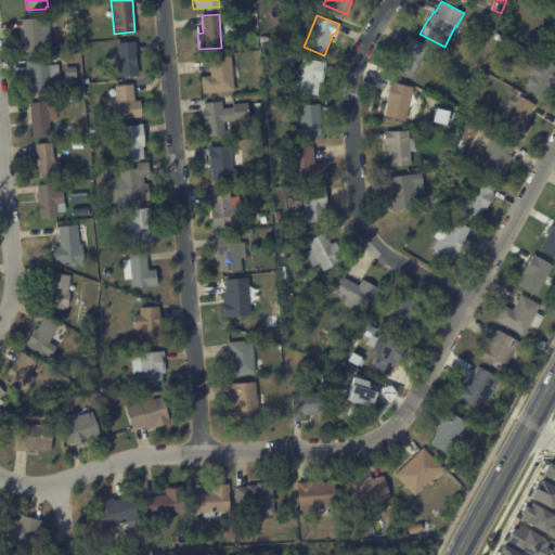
[(50,33),(51,52),(36,53),(36,50),(24,51),(22,20),(39,18),(39,21),(49,20),(50,33)]
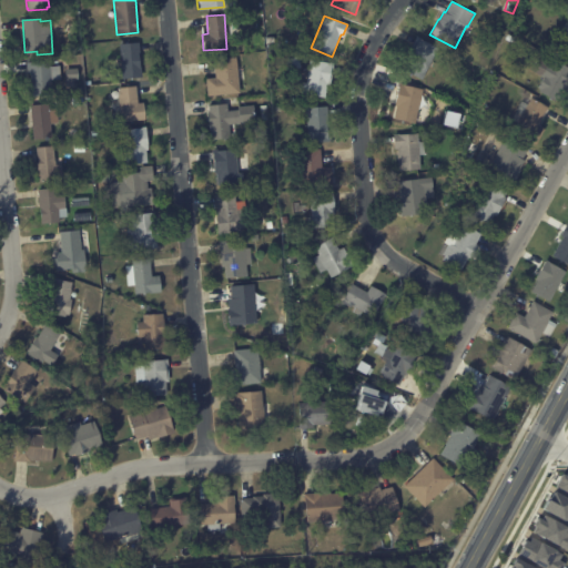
[(567,60),(557,54),(565,41),(558,37),(567,19),(567,60)]
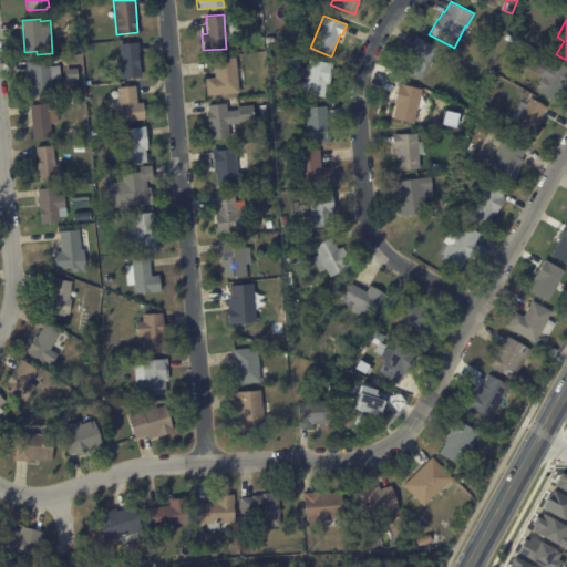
[(507,33),(514,38),(511,43),(504,40),(507,33)]
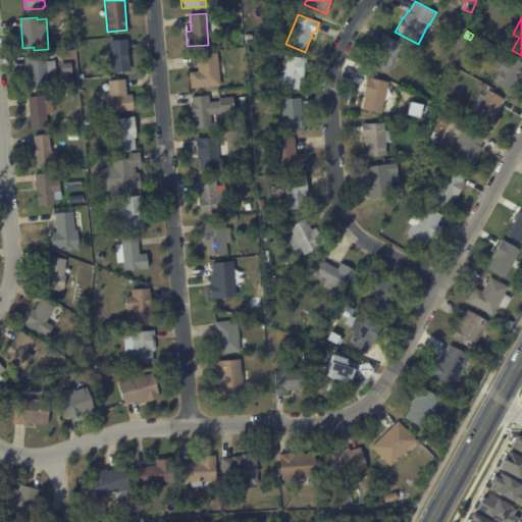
[(404,44),(387,72),(371,64),(380,48),(375,46),(382,33),(404,44)]
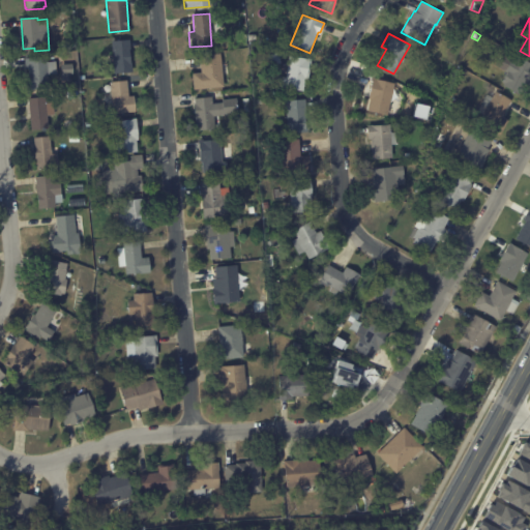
[(61,40),(68,39),(68,40),(70,40),(70,45),(69,46),(69,49),(62,49),(61,40)]
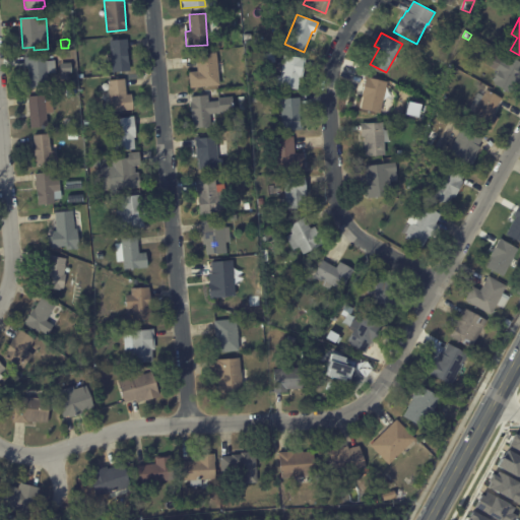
[(127,41),(130,70),(111,72),(109,40),(127,39),(127,41)]
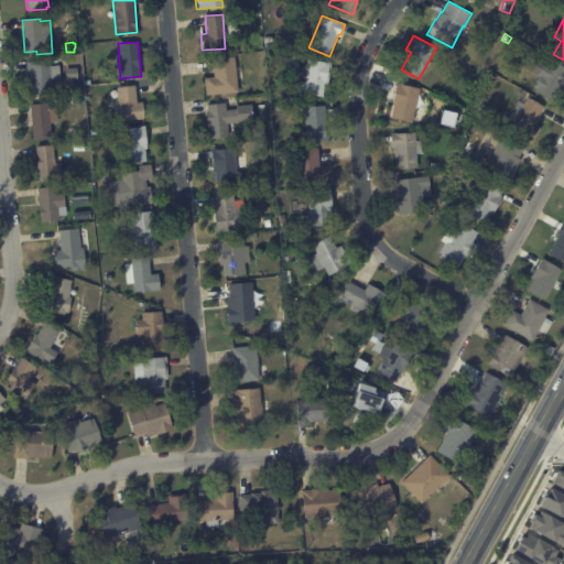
[(235,63),(238,93),(206,95),(204,77),(214,76),(213,58),(235,56),(235,63)]
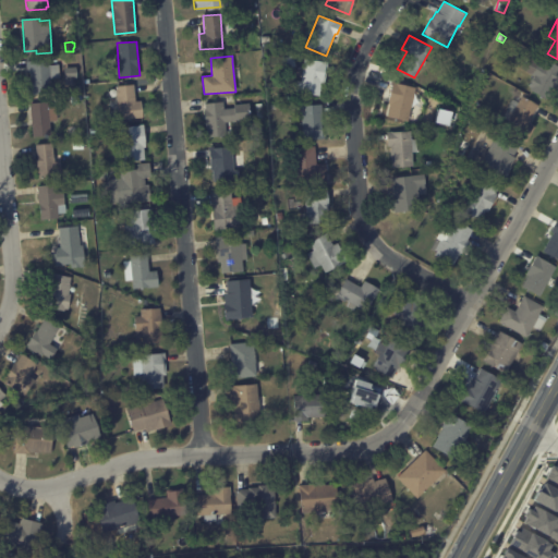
[(327,64),(324,83),(320,83),(318,96),(291,91),(292,80),(300,82),(304,58),(327,62),(327,64)]
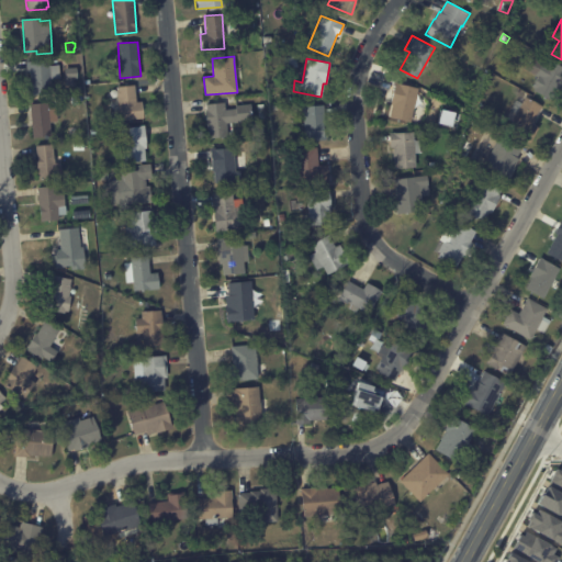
[(550,60),(561,66),(561,85),(553,101),(531,89),(538,76),(534,74),(535,74),(528,70),(535,59),(541,63),(543,58),(550,62),(550,60)]
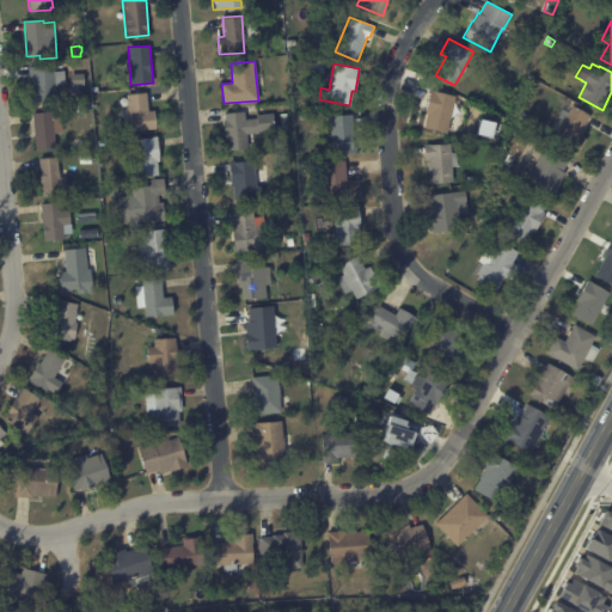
[(65,79),(65,85),(55,85),(56,102),(35,103),(32,79),(29,79),(28,67),(53,65),(53,71),(63,71),(65,79)]
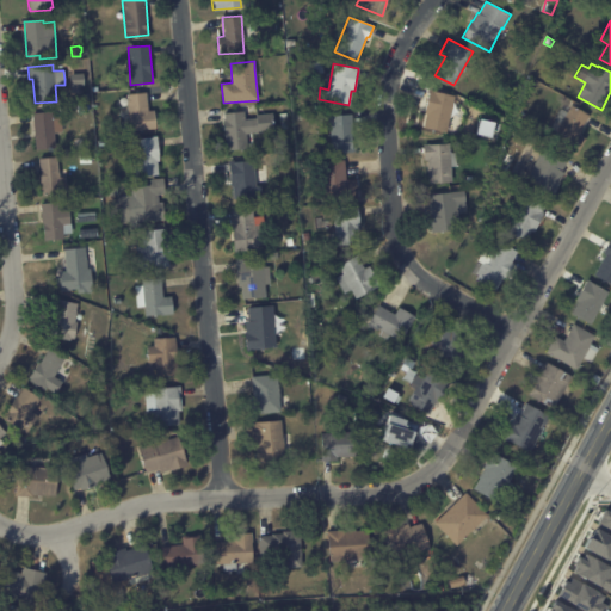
[(534,67),(541,72),(538,78),(530,73),(534,67)]
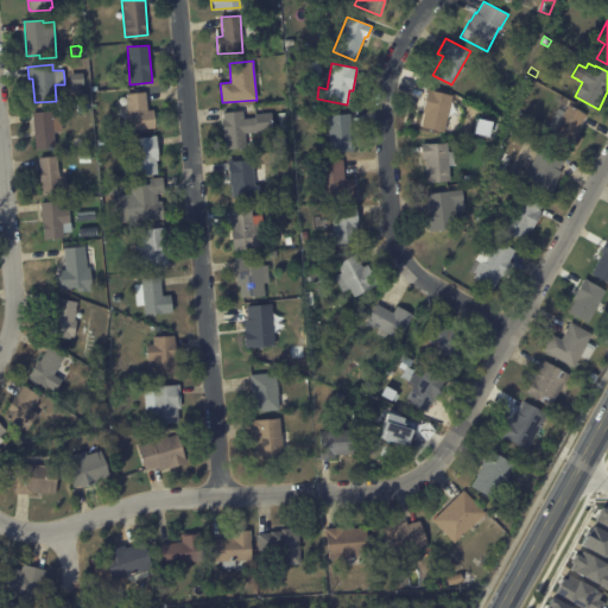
[(453,95),(444,132),(422,126),(424,113),(422,113),(428,89),(453,95)]
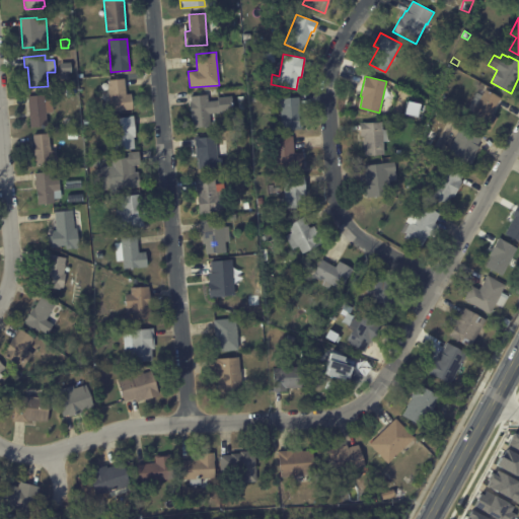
[(124,80),(126,94),(131,93),(132,108),(109,110),(107,79),(124,78),(124,80)]
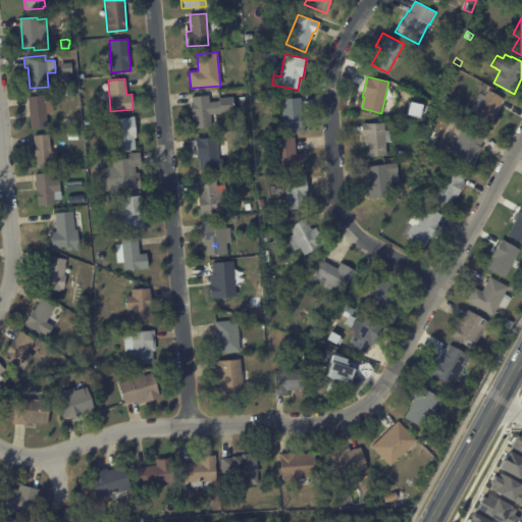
[(504,99),(494,114),(501,118),(493,132),(472,119),(488,90),(504,99)]
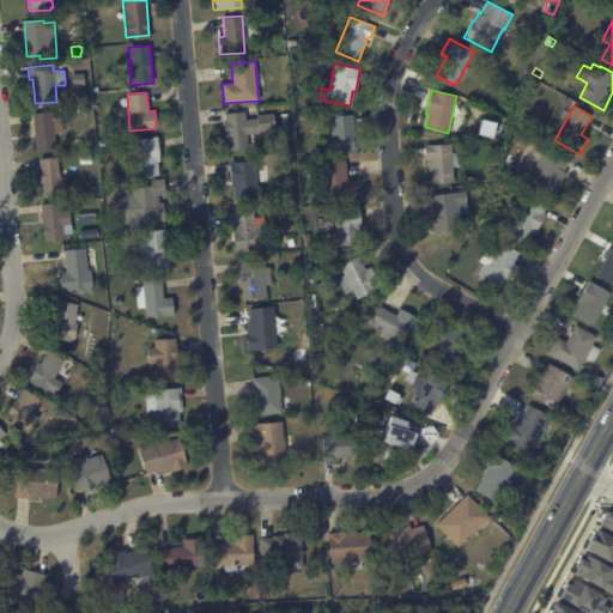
[(223,108),(223,114),(244,111),(246,120),(258,119),(256,115),(274,114),(275,132),(254,134),(255,149),(228,151),(226,137),(225,137),(224,122),(207,125),(206,109),(223,108)]
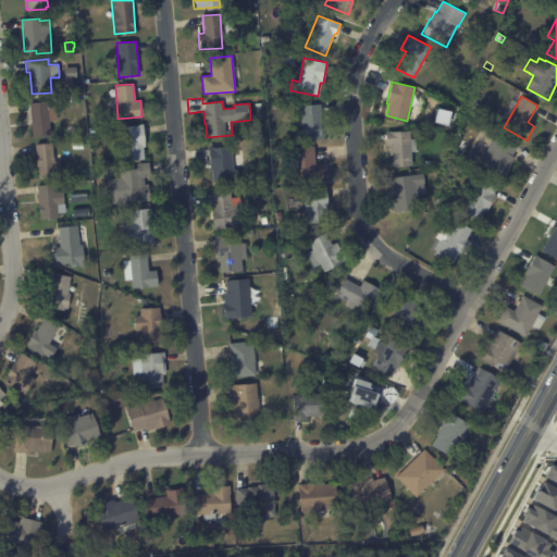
[(48,107),(50,135),(32,136),(29,103),(48,102),(48,107)]
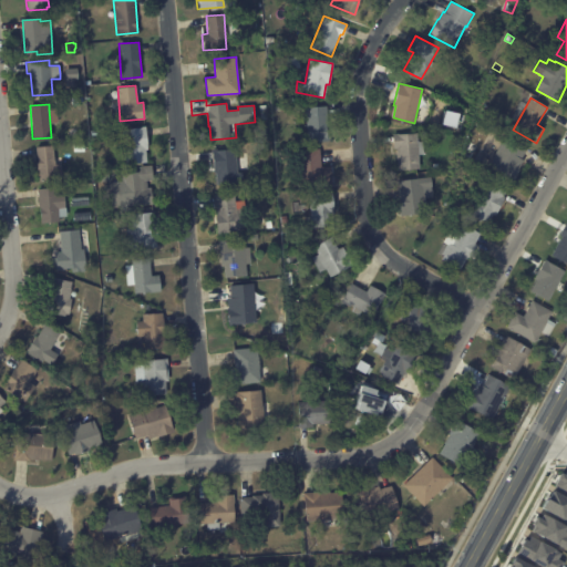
[(327,114),(329,141),(308,142),(306,107),(327,106),(327,114)]
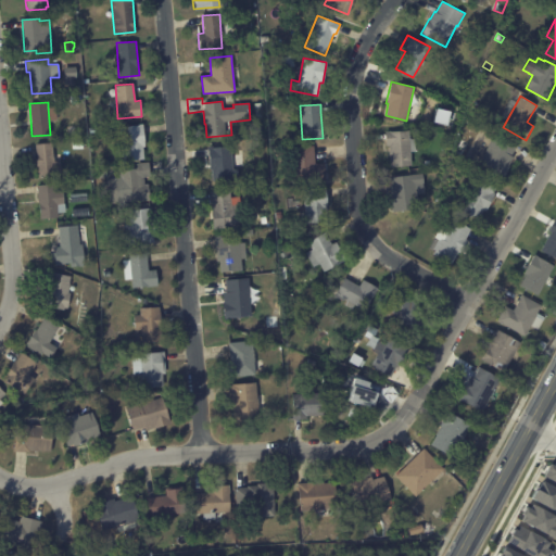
[(449,112),(434,109),(432,122),(445,125),(449,112)]
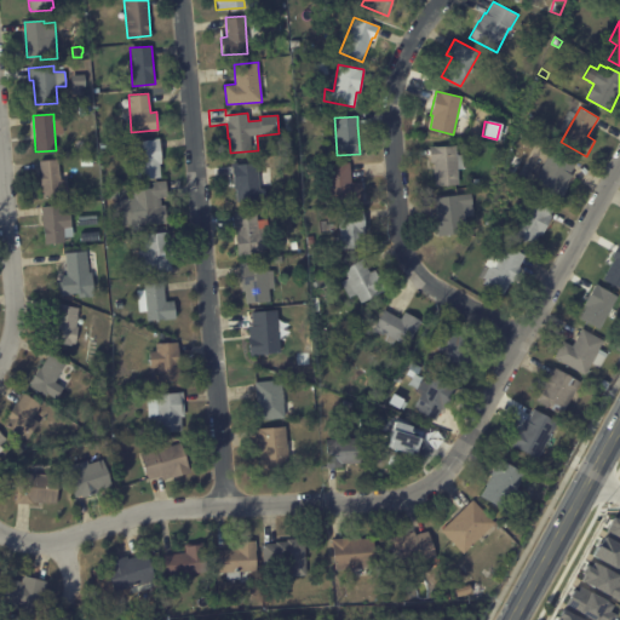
[(159,141),(161,164),(159,164),(160,177),(137,179),(133,141),(159,138),(159,141)]
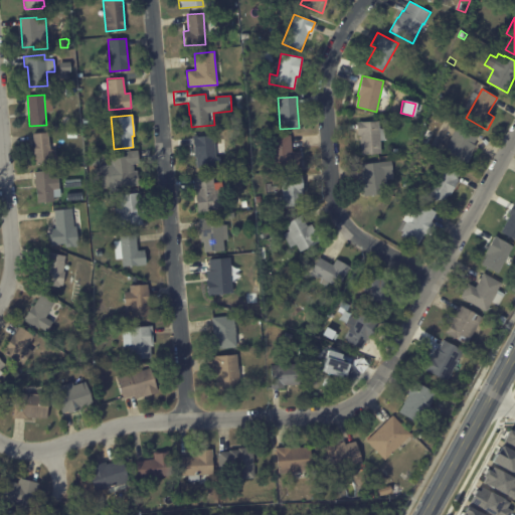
[(381,153),(361,154),(360,134),(358,135),(357,122),(379,121),(379,128),(384,128),(385,140),(380,141),(381,153)]
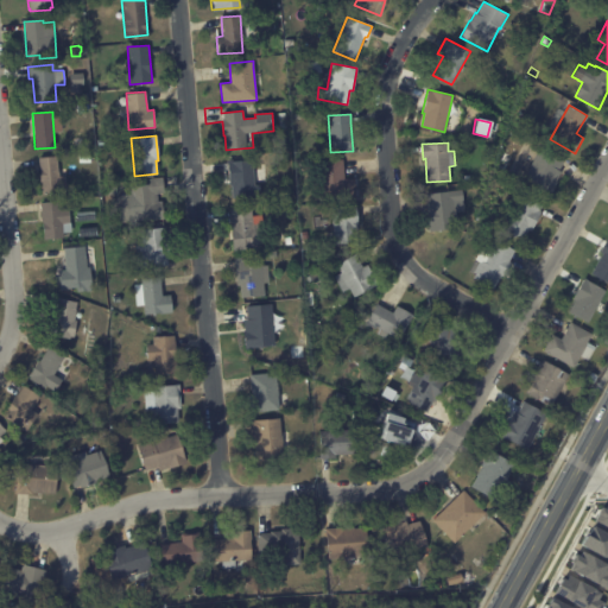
[(564,160),(559,170),(562,172),(548,197),(523,183),(530,168),(523,164),(529,154),(534,158),(542,145),(565,158),(564,160)]
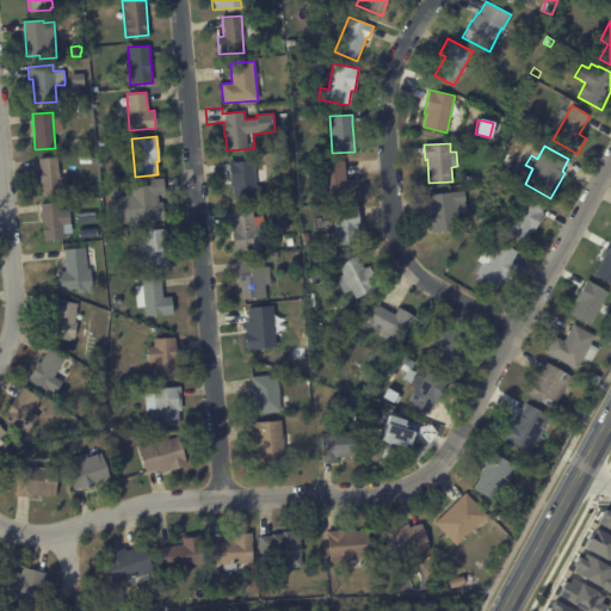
[(57,171),(59,173),(60,177),(66,177),(67,192),(41,195),(39,180),(37,181),(37,170),(39,170),(38,159),(57,156),(57,171)]
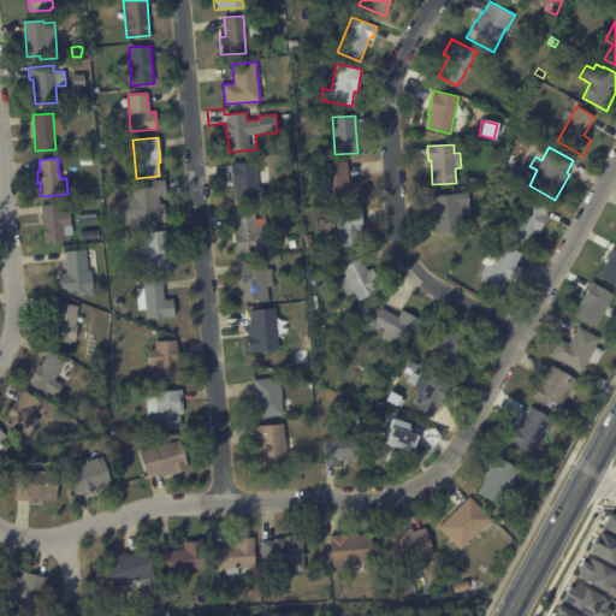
[(231,185),(230,175),(215,176),(214,164),(230,161),(230,164),(255,161),(256,172),(270,171),(271,187),(264,188),(265,199),(236,201),(235,188),(232,189),(231,185)]
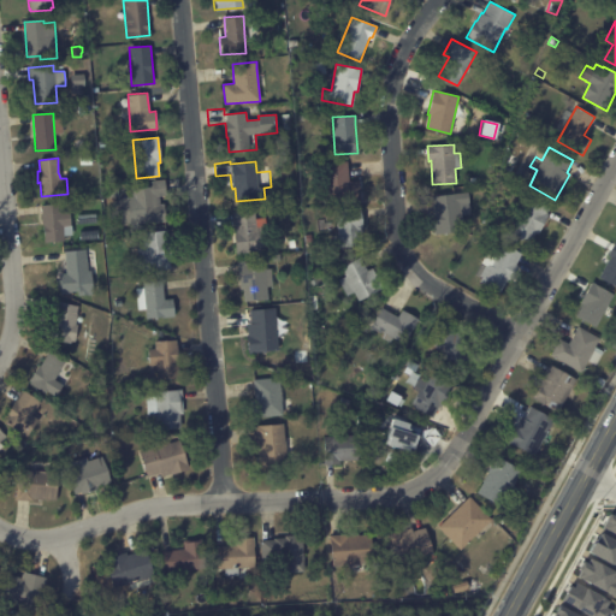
[(348,163),(348,181),(360,181),(361,200),(325,202),(323,164),(348,161),(348,163)]
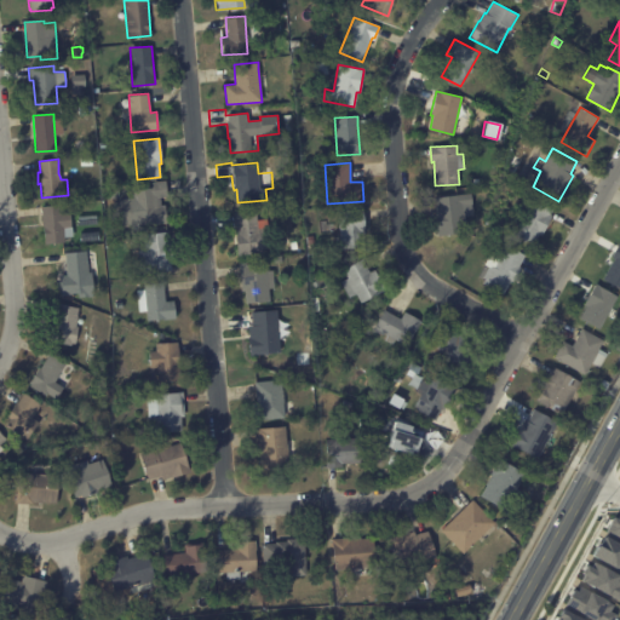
[(165,182),(167,197),(160,197),(160,206),(165,205),(166,223),(121,227),(120,213),(114,214),(113,202),(119,202),(119,199),(133,197),(132,189),(149,188),(148,182),(165,181),(165,182)]
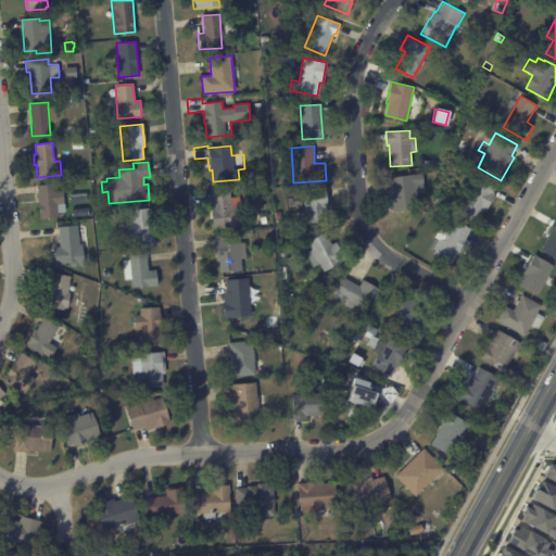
[(387,191),(386,178),(422,173),(425,193),(417,193),(419,207),(390,212),(387,191)]
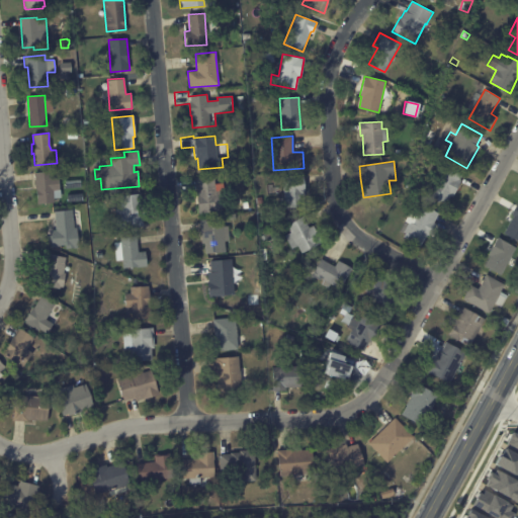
[(254,164),(262,164),(262,172),(254,172),(254,164)]
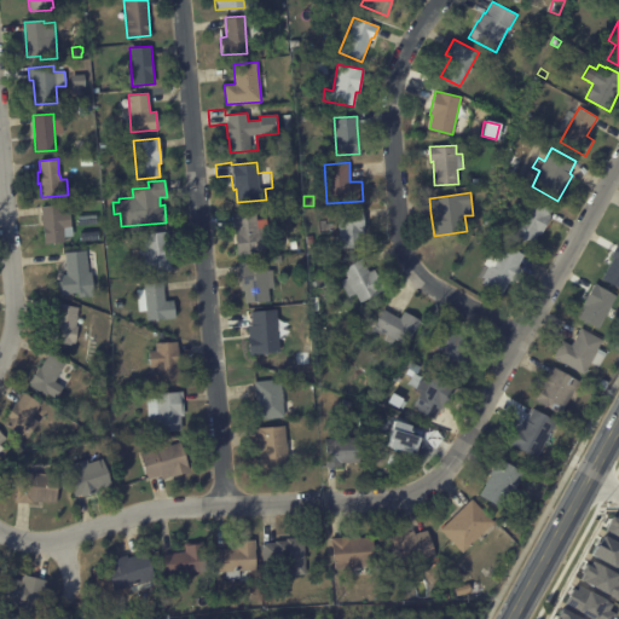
[(549,207),(553,209),(550,214),(551,215),(541,236),(538,235),(533,246),(512,233),(531,197),(549,207)]
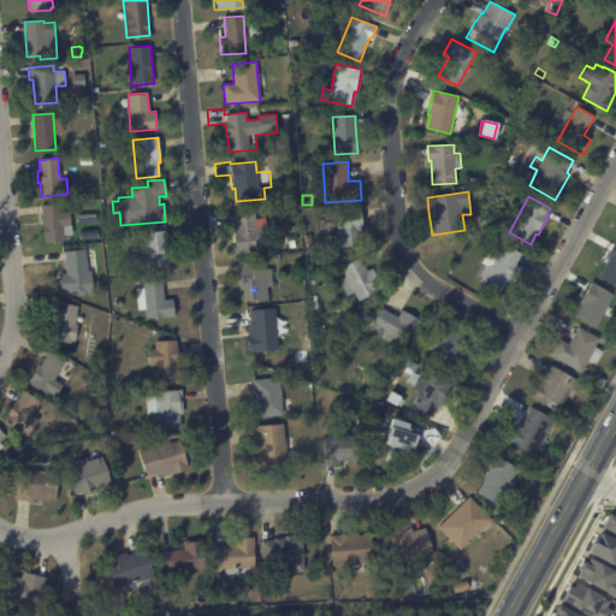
[(40,214),(39,206),(61,203),(61,212),(70,211),(72,235),(64,236),(64,241),(43,243),(40,214)]
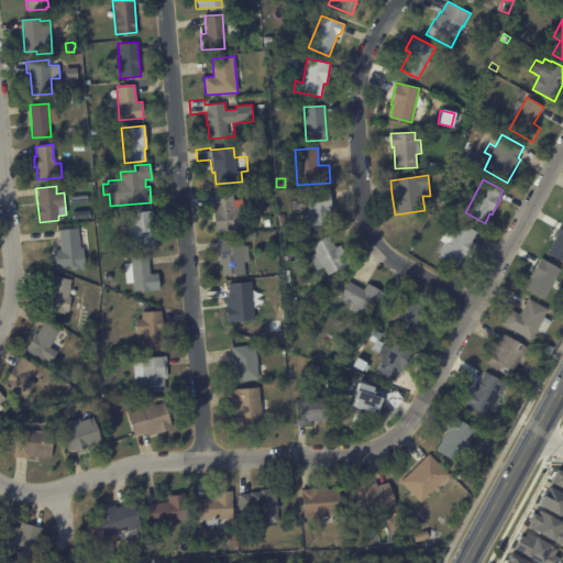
[(330,190),(332,212),(330,212),(331,223),(310,227),(306,192),(330,189),(330,190)]
